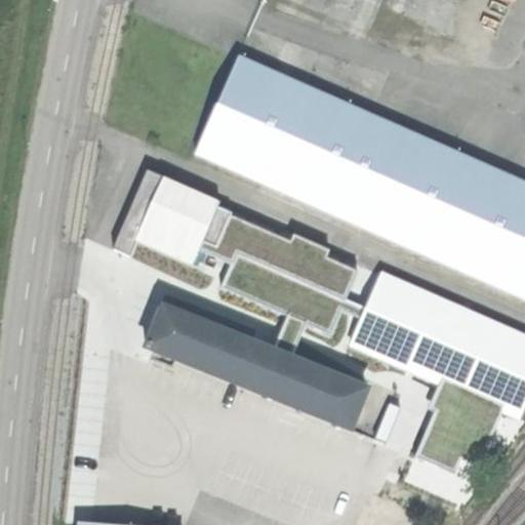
[(328,205),(369,112),(239,55),(198,149),(328,205)]
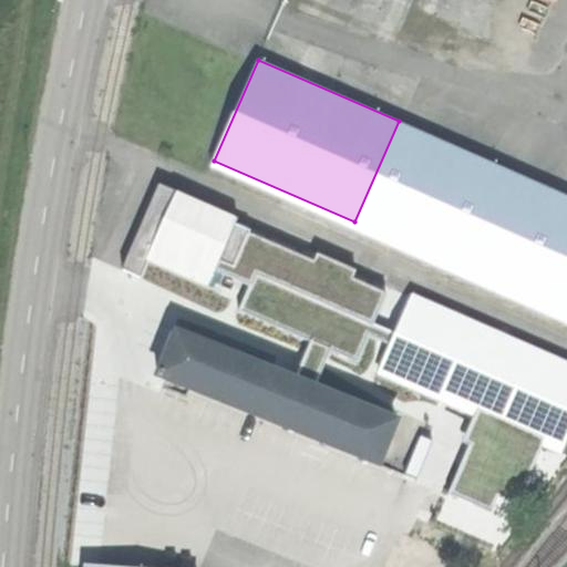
[(531,300),(566,218),(566,194),(399,121),(354,222),(531,300)]
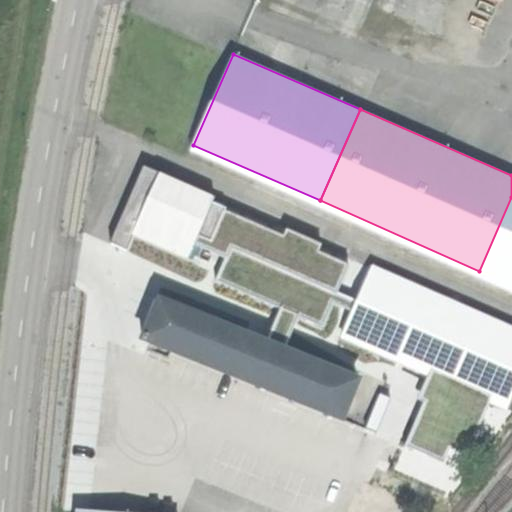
[(128,165),(108,211),(142,225),(136,239),(189,261),(194,249),(205,254),(225,207),(128,165)]
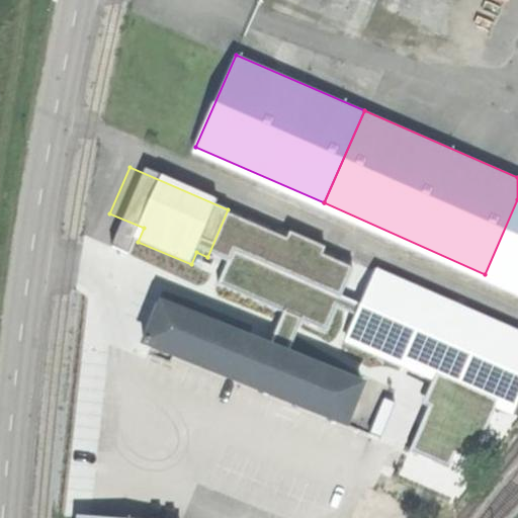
[(517,199),(485,274),(517,289),(517,199)]
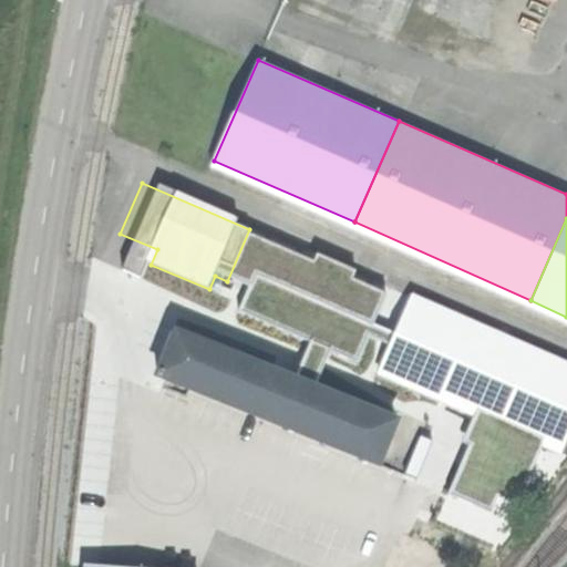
[(566,359),(413,291),(380,368),(558,446),(566,425),(566,359)]
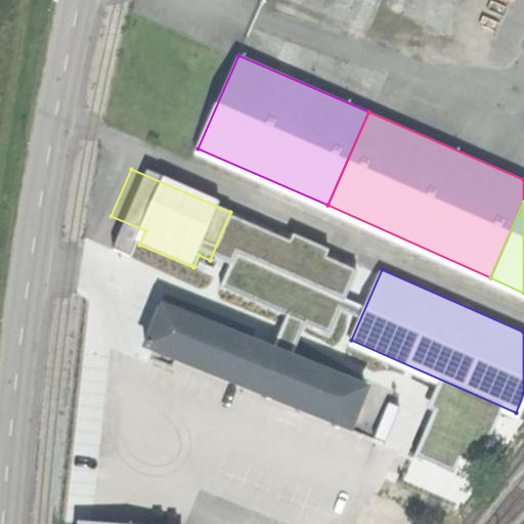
[(265,343),(163,300),(146,339),(347,424),(364,384),(292,353),(294,349),(267,338),(265,343)]
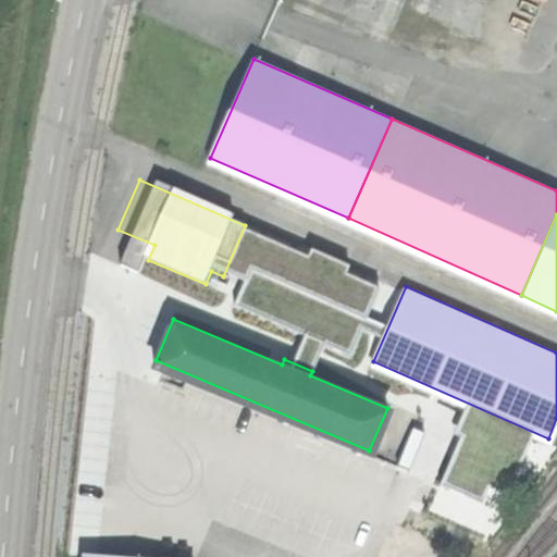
[(543,452),(498,431),(481,467),(527,487),(543,452)]
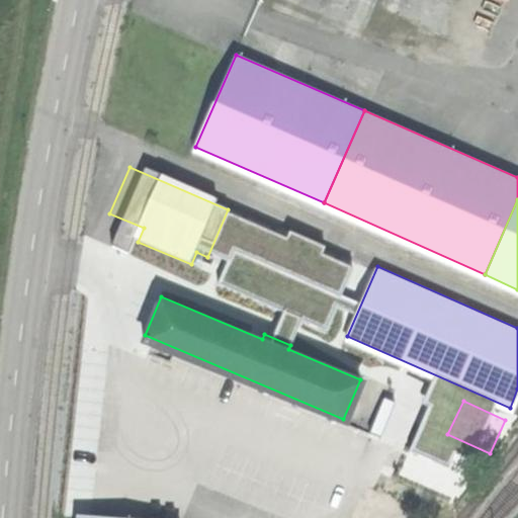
[(442,438),(415,426),(400,460),(427,472),(442,438)]
